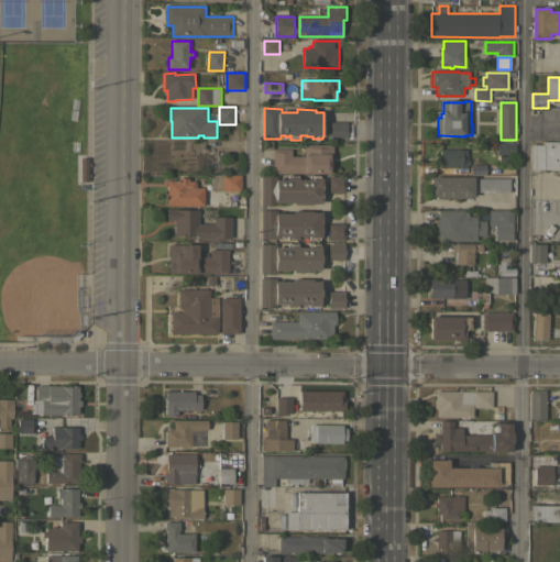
[(332,122),(348,123),(348,139),(332,139),(332,122)]
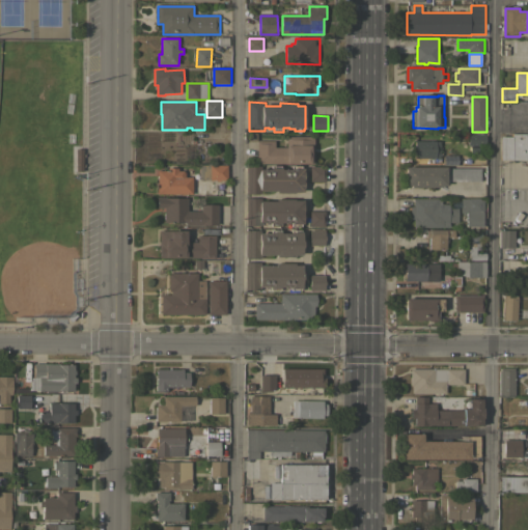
[(248,142),(248,133),(257,133),(257,142),(248,142)]
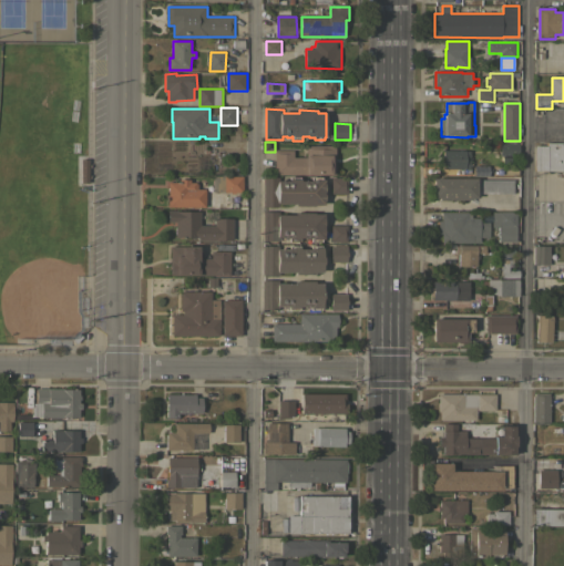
[(563,171),(536,171),(536,146),(549,146),(549,143),(563,143),(563,171)]
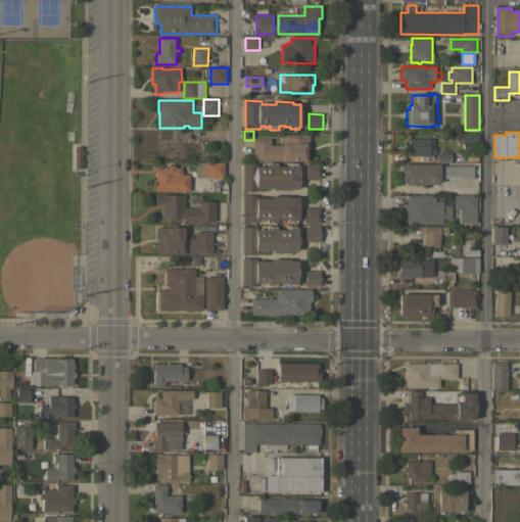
[(479,133),(479,143),(465,143),(465,133),(479,133)]
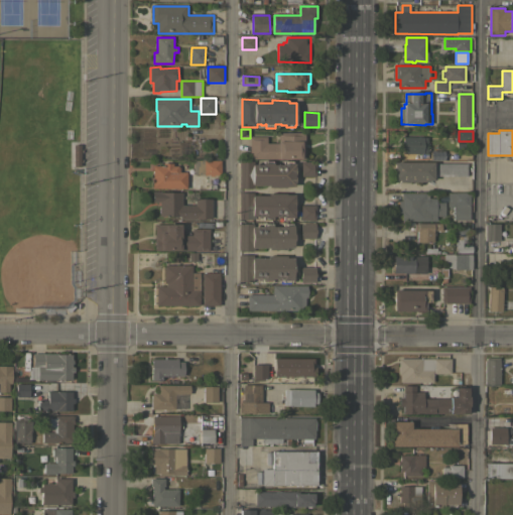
[(306,133),(306,159),(302,159),(251,159),(251,137),(268,137),(268,143),(280,143),(280,133),(306,133)]
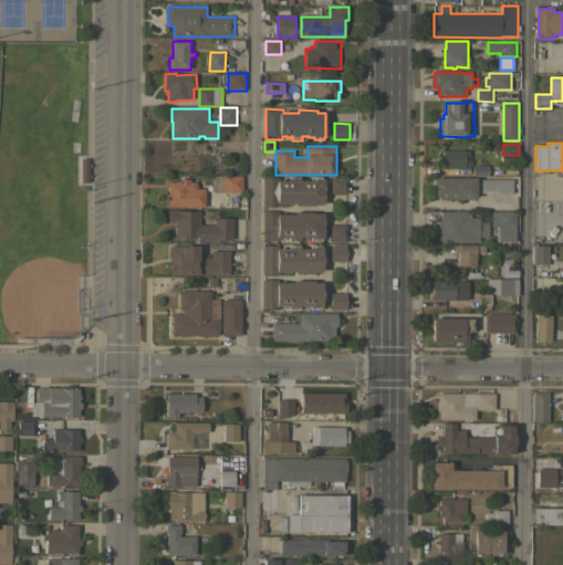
[(462,155),(470,155),(470,169),(444,168),(444,163),(440,163),(440,157),(444,157),(444,150),(462,152),(462,155)]
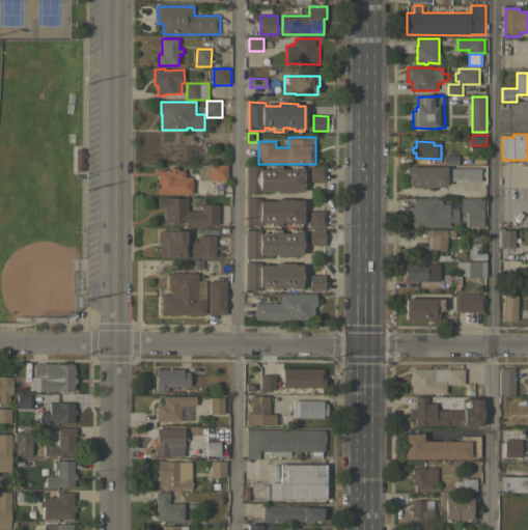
[(229,166),(229,180),(221,180),(221,182),(217,182),(217,180),(212,180),(200,180),(200,166),(229,166)]
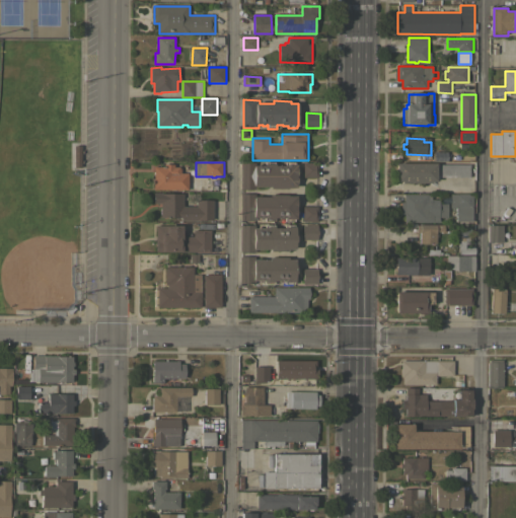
[(242,163),(256,163),(256,166),(266,166),(266,164),(267,164),(267,162),(276,162),(276,166),(286,166),(286,162),(296,162),(296,165),(297,165),(297,189),(289,189),(289,190),(271,189),(271,188),(256,188),(256,190),(241,190),(242,163)]
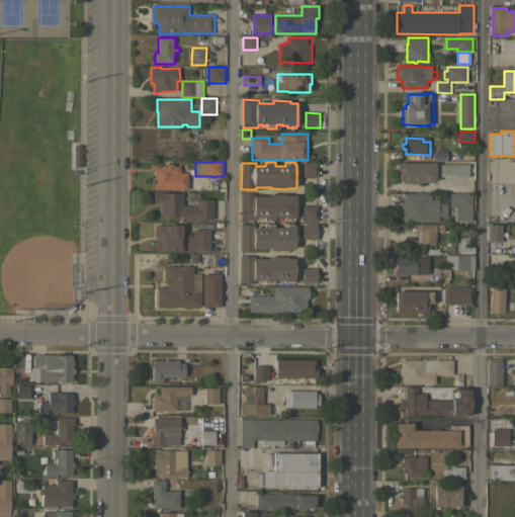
[(304,163),(319,163),(319,177),(304,178),(304,163)]
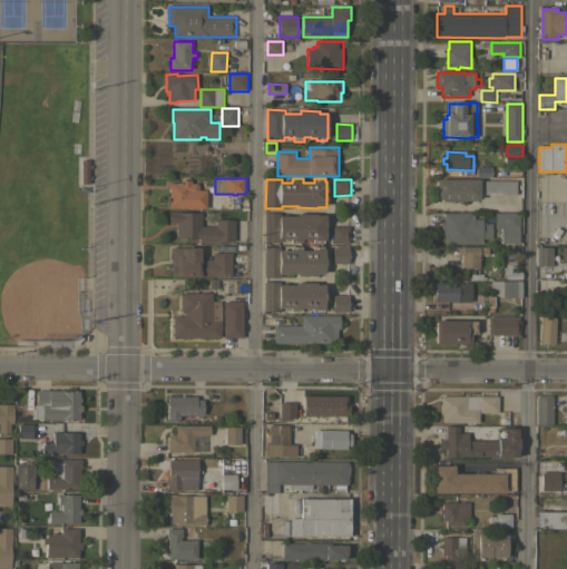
[(481,180),(481,182),(518,182),(518,195),(481,195),(481,199),(475,199),(475,202),(442,202),(442,199),(438,199),(438,179),(481,180)]
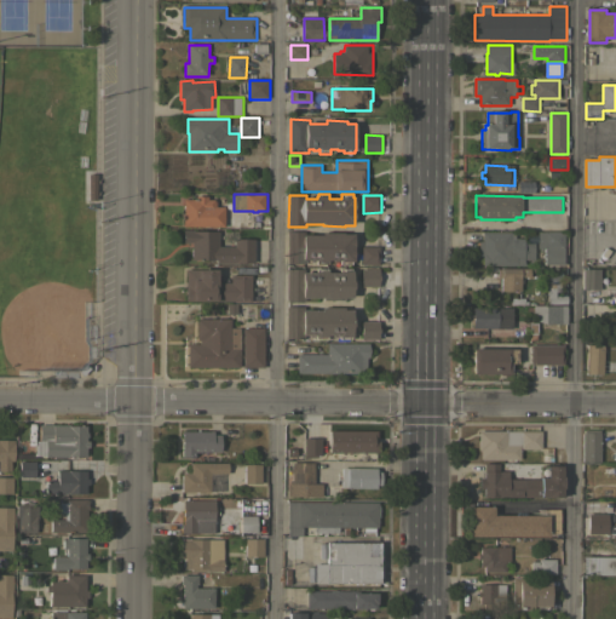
[(225,228),(184,228),(185,200),(197,200),(197,196),(209,198),(209,200),(216,200),(216,202),(218,202),(218,207),(226,207),(225,228)]
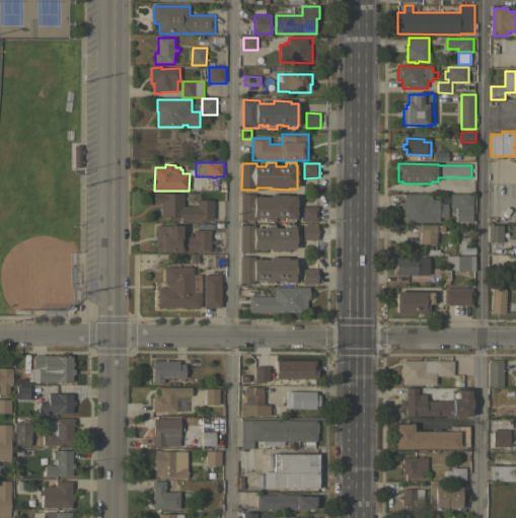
[(209,178),(220,178),(220,189),(220,192),(210,192),(210,189),(209,189),(209,178)]
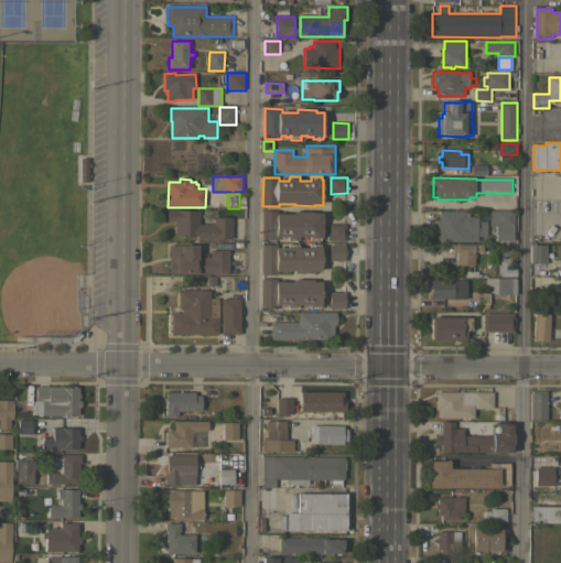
[(207,206),(208,196),(220,197),(220,206),(207,206)]
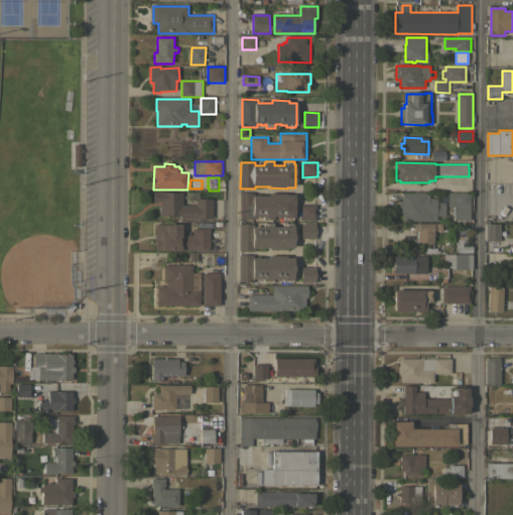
[(160,203),(153,203),(153,192),(183,194),(183,206),(197,206),(197,200),(213,200),(213,220),(180,220),(180,217),(160,217),(160,203)]
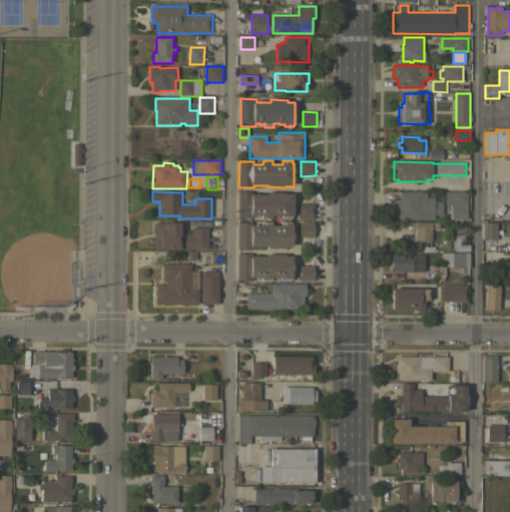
[(239,191),(253,191),(253,195),(269,195),(269,193),(286,193),(286,194),(295,194),(294,217),(292,217),(292,219),(283,219),(283,216),(273,216),(273,218),(263,218),(264,216),(253,216),(253,218),(238,218),(239,191)]
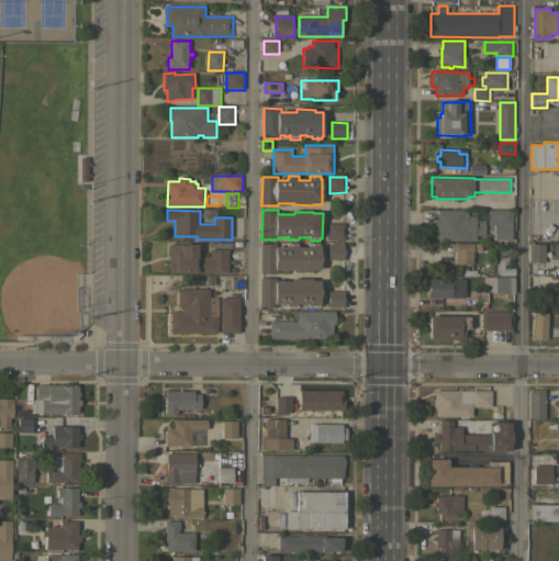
[(490,211),(496,211),(496,210),(514,211),(513,240),(495,240),(495,226),(489,226),(490,211)]
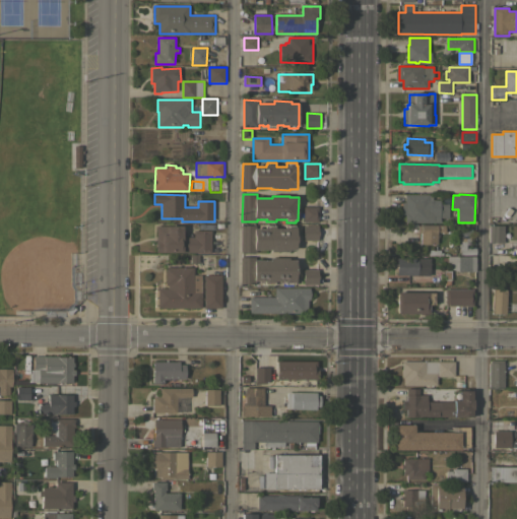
[(434,195),(434,200),(441,200),(441,204),(450,204),(450,218),(442,218),(442,223),(406,223),(406,213),(407,213),(407,203),(406,203),(406,195),(434,195)]
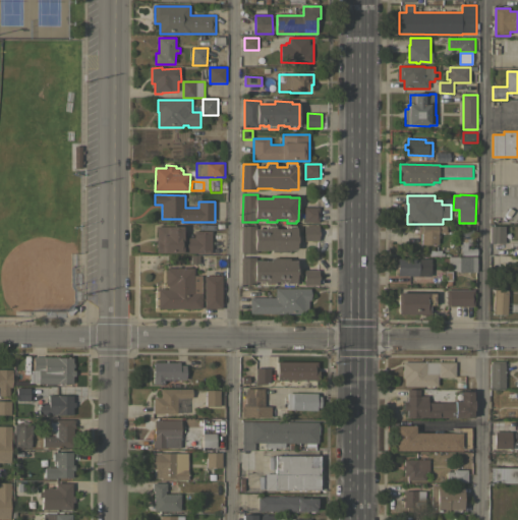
[(305,208),(321,208),(320,223),(305,222),(305,208)]
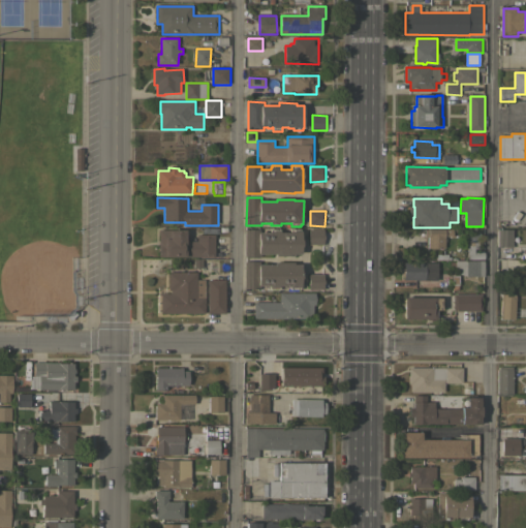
[(246,229),(261,229),(261,234),(271,234),(271,229),(281,229),(281,233),(292,233),(292,229),(301,229),(301,231),(302,231),(302,241),(303,241),(303,248),(302,248),(302,254),(295,254),(295,257),(276,256),(276,255),(261,255),(261,257),(246,257),(246,229)]
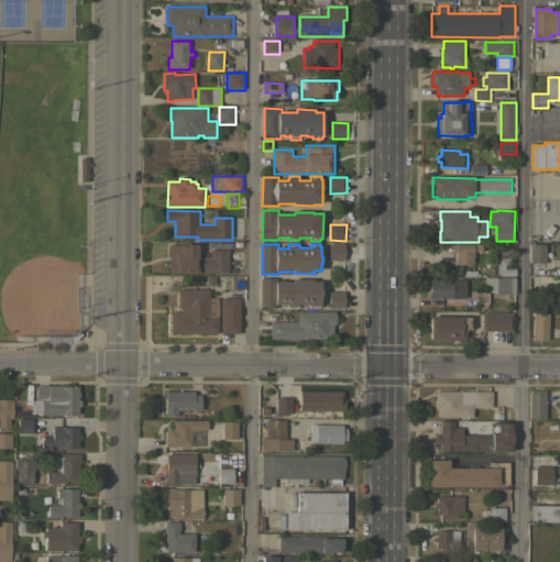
[(330,245),(346,244),(346,251),(347,251),(347,255),(346,255),(346,261),(330,261),(330,245)]
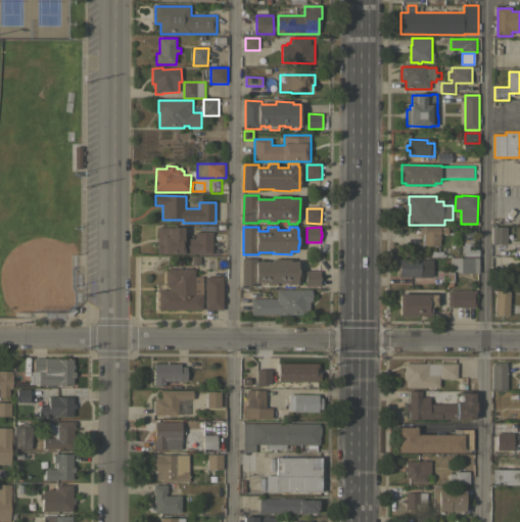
[(448,234),(440,234),(440,236),(443,236),(443,239),(441,239),(441,246),(424,246),(424,227),(448,227),(448,234)]
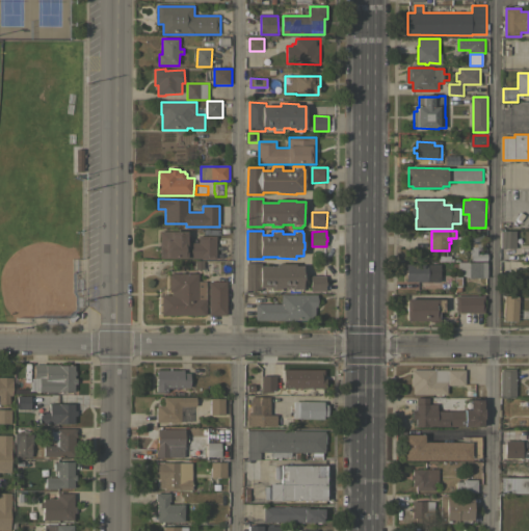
[(173,232),(187,232),(187,235),(188,235),(188,243),(200,243),(200,237),(217,237),(217,259),(166,259),(161,259),(161,232),(173,232)]
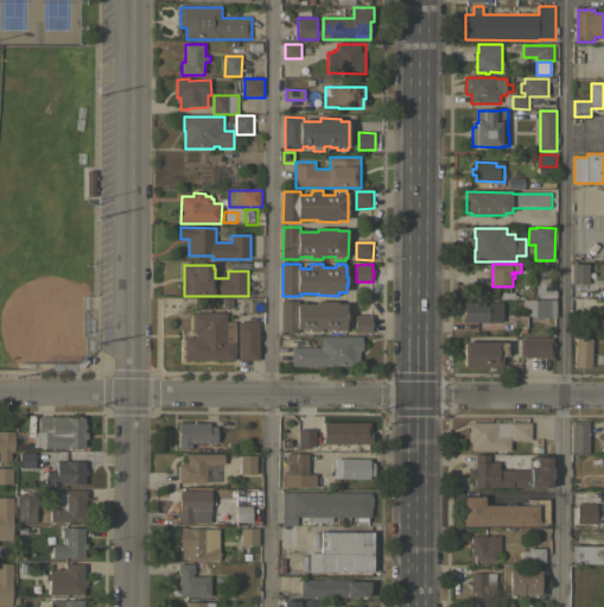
[(573,284),(573,265),(590,265),(590,285),(573,284)]
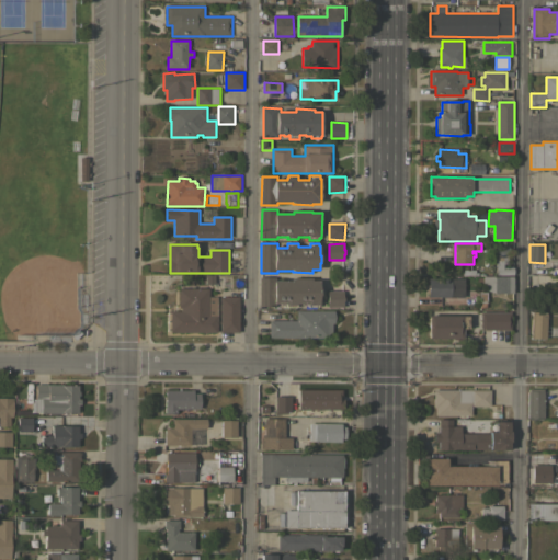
[(498,276),(498,264),(493,264),(493,248),(503,248),(510,246),(511,254),(509,255),(509,264),(504,265),(504,269),(514,269),(515,276),(498,276)]
